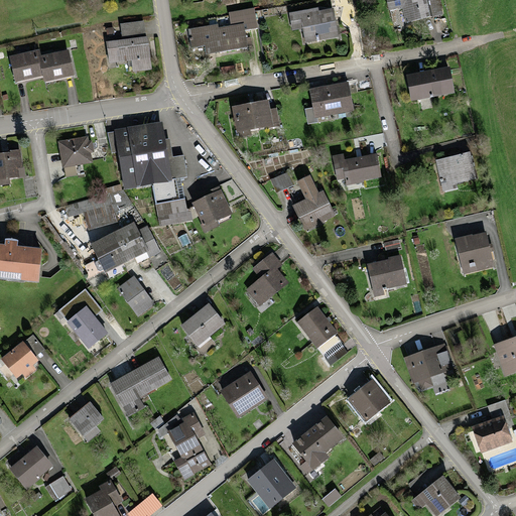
[(423,0),(399,0),(405,23),(428,17),(423,0)]
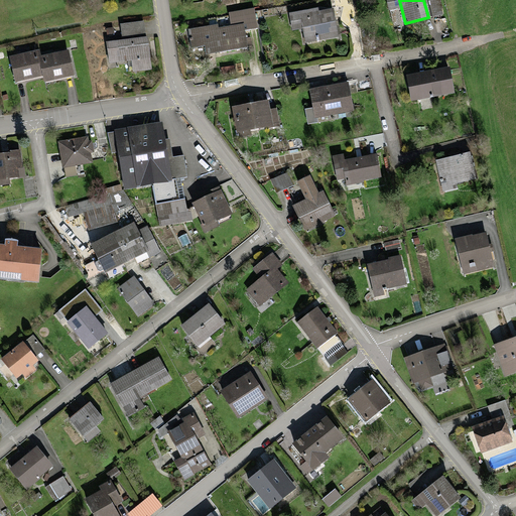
[(333,11),(317,12),(317,10),(289,14),(291,30),(300,29),(301,42),(336,38),(333,11)]
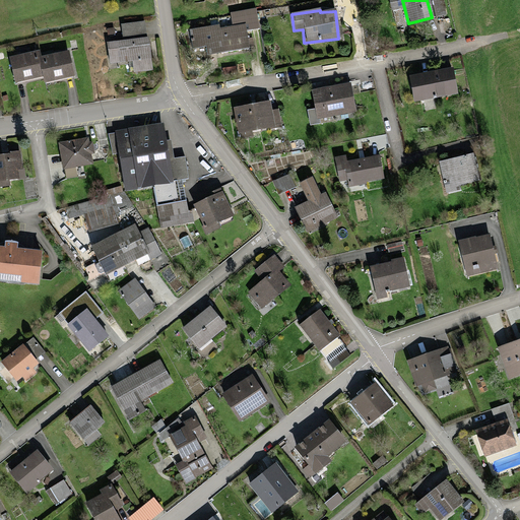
[(233,14),(234,27),(192,31),(194,56),(248,52),(246,29),(256,28),(254,11),(233,14)]
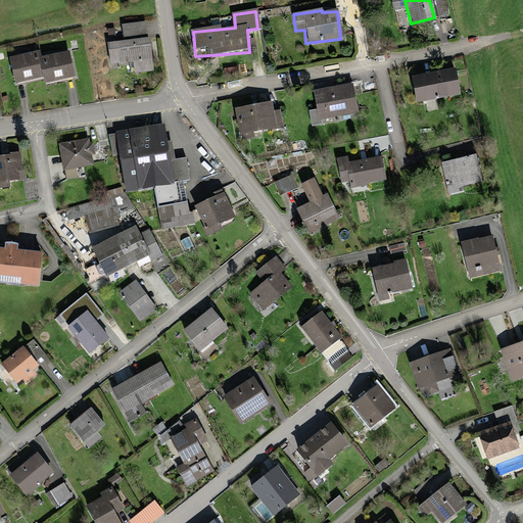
[(125,42),(107,44),(109,65),(133,63),(134,75),(151,73),(147,26),(124,28),(125,42)]
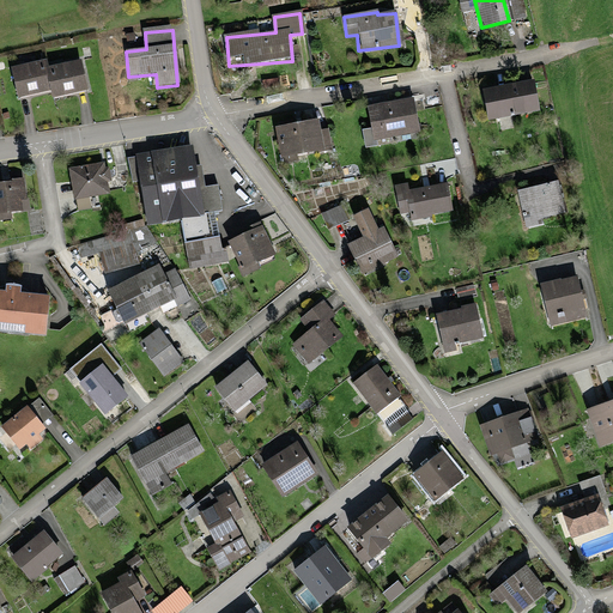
[(46,62),(8,71),(14,98),(52,90),(47,70),(46,62)]
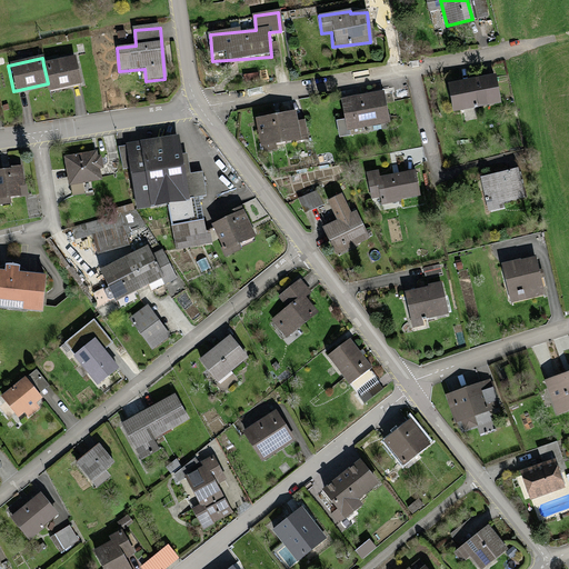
[(75,58),(43,65),(48,83),(49,89),(79,83),(78,78),(75,58)]
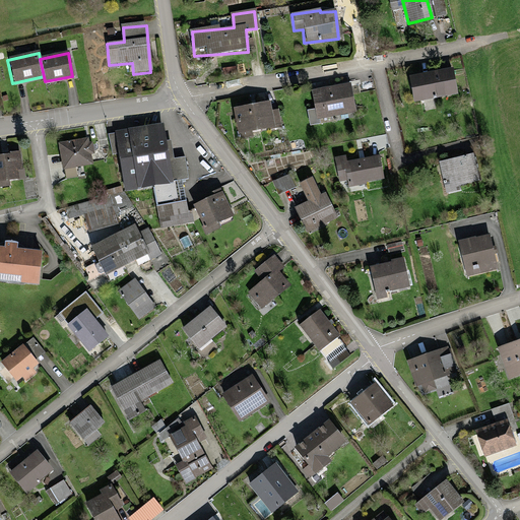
[(451,70),(417,76),(423,101),(455,94),(451,70)]
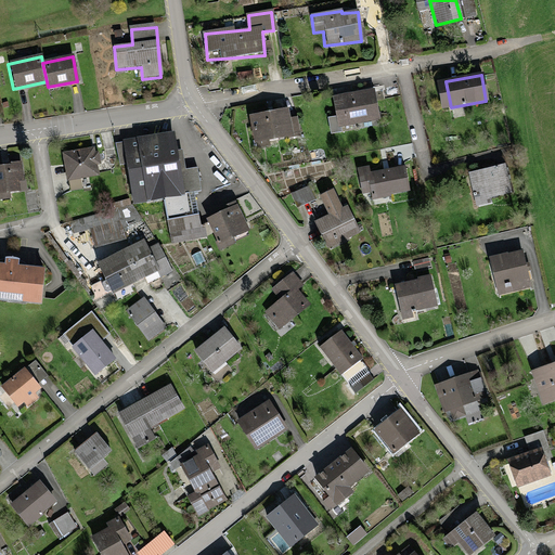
[(373,92),(333,98),(336,127),(377,121),(373,92)]
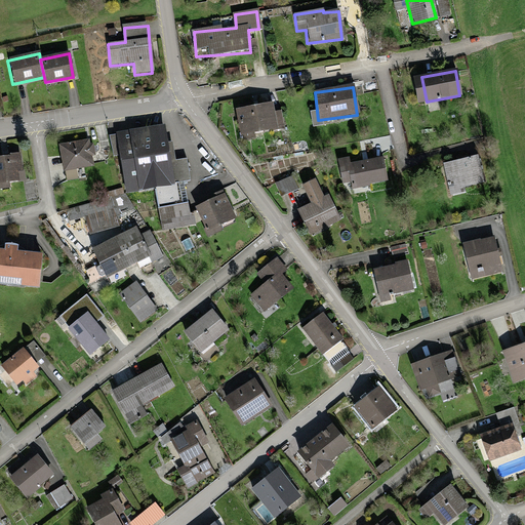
[(272,106),(239,110),(242,134),(281,128),(279,112),(273,113),(272,106)]
